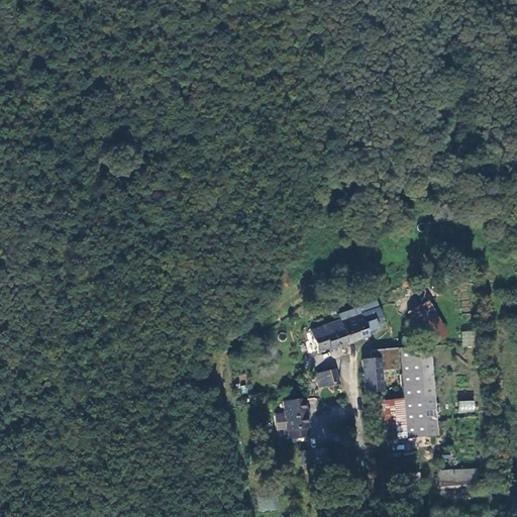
[(405,312),(421,346),(447,334),(431,300),(405,312)]
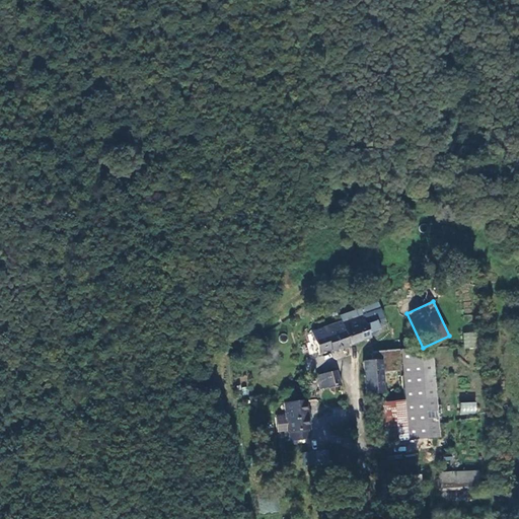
[(325,327),(328,338),(314,342),(318,354),(368,339),(362,317),(325,327)]
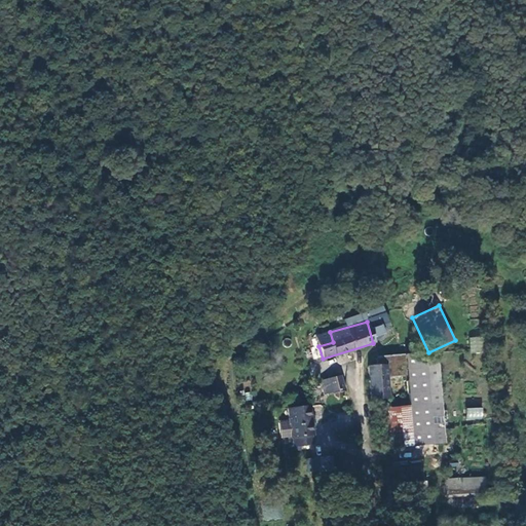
[(470,337),(471,353),(484,352),(483,336),(470,337)]
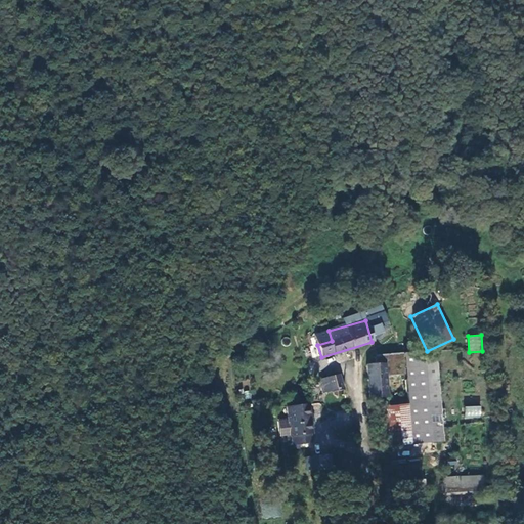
[(406,354),(409,403),(387,404),(390,444),(444,441),(438,352),(406,354)]
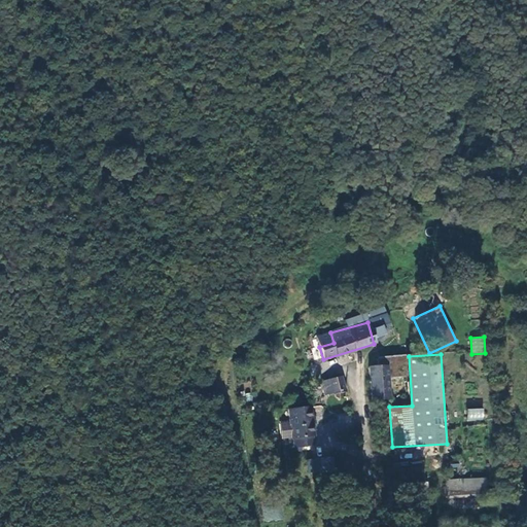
[(388,398),(384,356),(378,356),(378,365),(369,367),(373,399),(381,400),(388,398)]
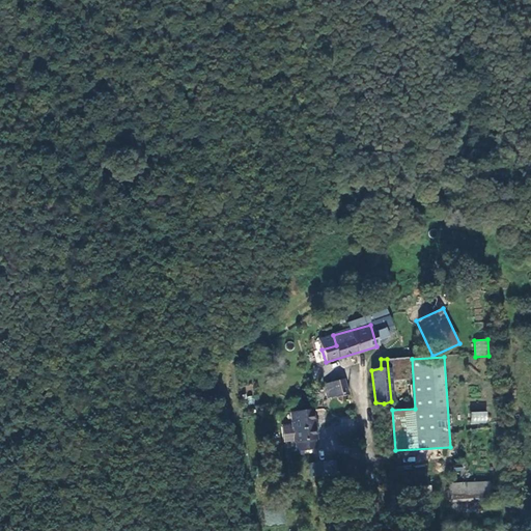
[(341,381),(334,381),(337,401),(339,401),(339,404),(341,409),(344,409),(346,406),(345,399),(348,399),(346,388),(342,389),(341,381)]
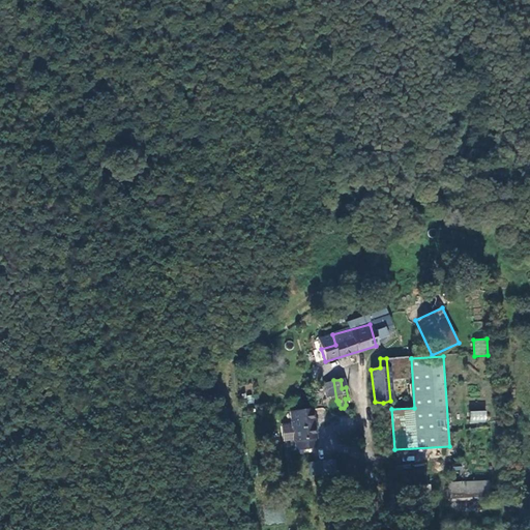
[(289,410),(293,448),(314,446),(310,408),(289,410)]
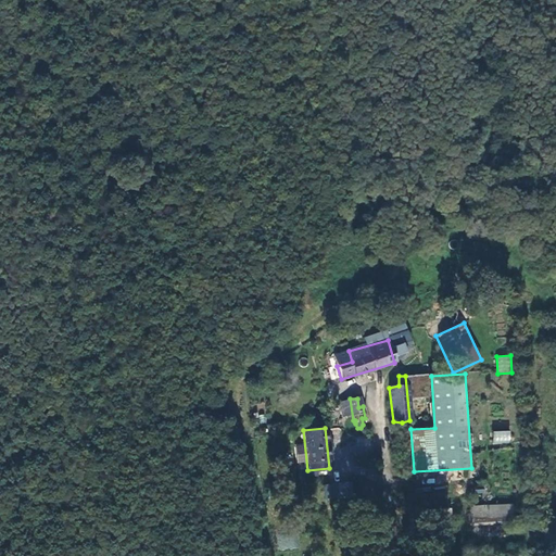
[(493,430),(493,443),(510,443),(512,431),(493,430)]
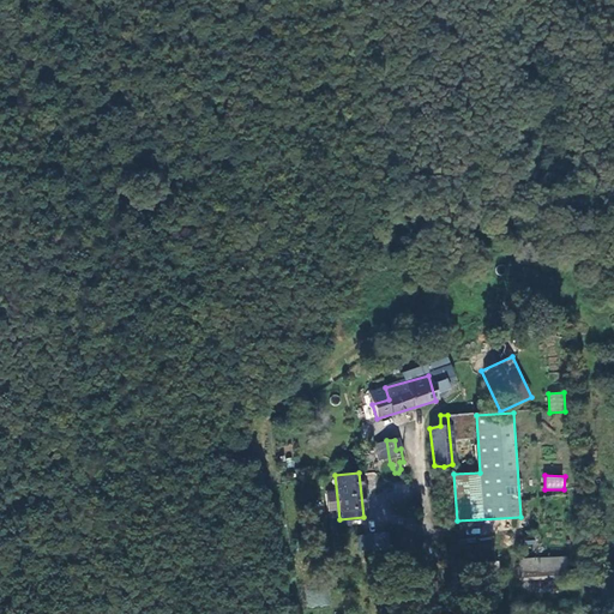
[(383,535),(365,539),(368,554),(386,551),(383,535)]
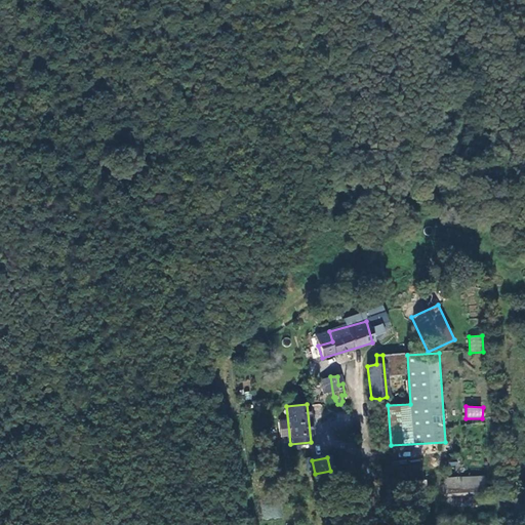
[(445,476),(444,493),(485,494),(485,477),(445,476)]
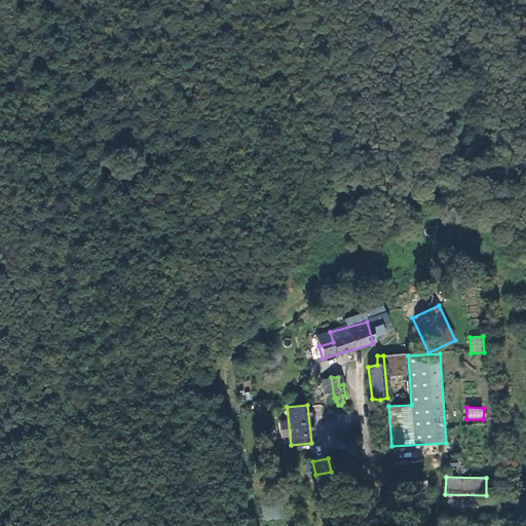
[(266,505),(266,519),(282,520),(282,505),(266,505)]
